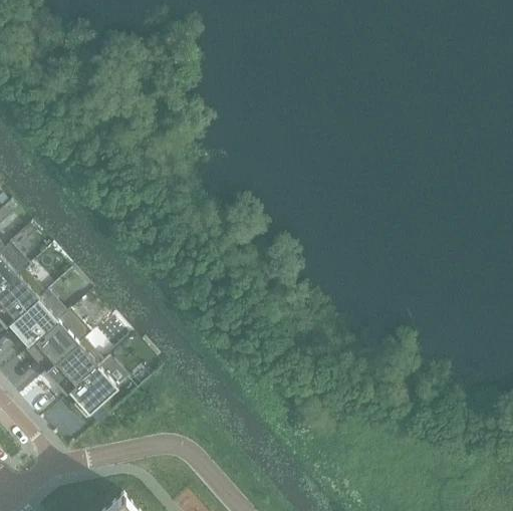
[(5,247),(0,252),(0,293),(25,270),(31,265),(11,242),(5,247)]
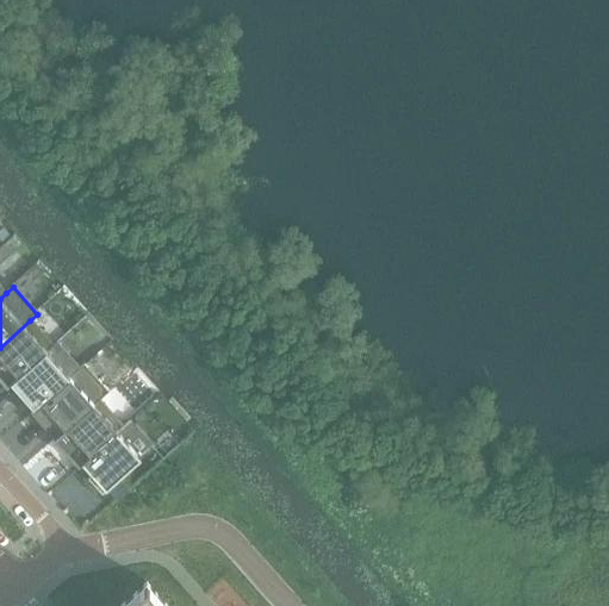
[(30,320),(0,348),(0,379),(7,387),(8,388),(12,385),(55,348),(30,320)]
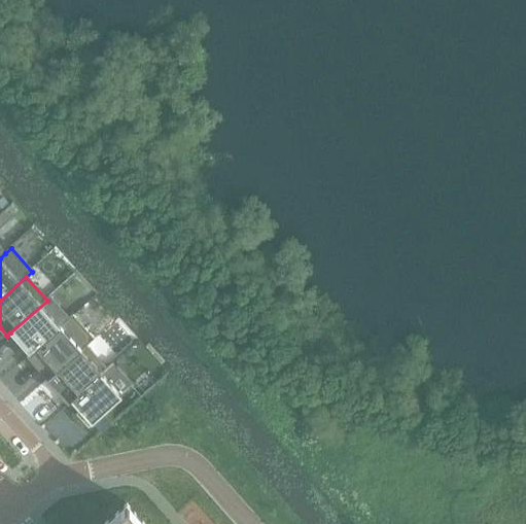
[(47,301),(10,333),(30,356),(70,320),(49,298),(47,301)]
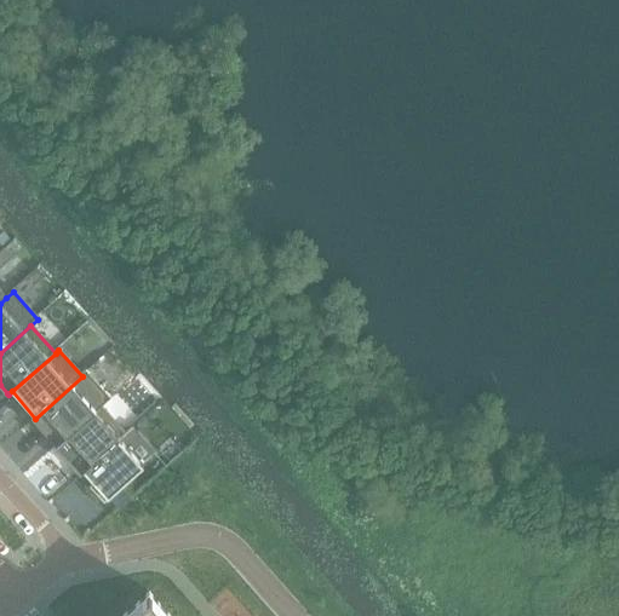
[(35,419),(33,421),(57,449),(102,408),(112,401),(87,374),(82,376),(35,419)]
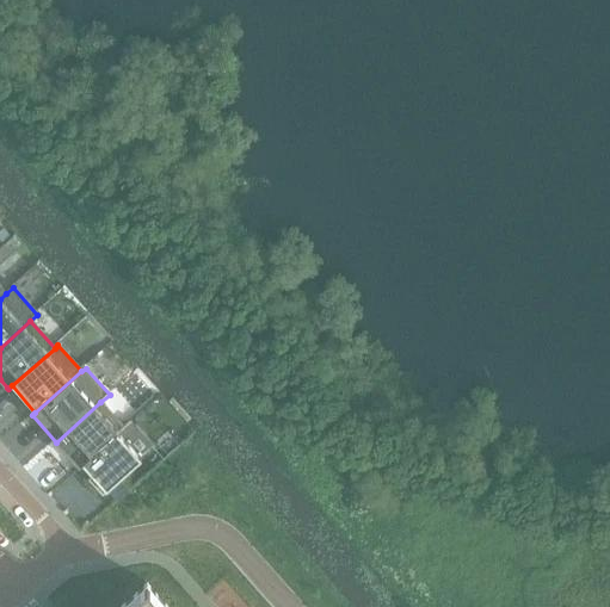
[(100,402),(56,443),(80,469),(84,465),(124,429),(100,402)]
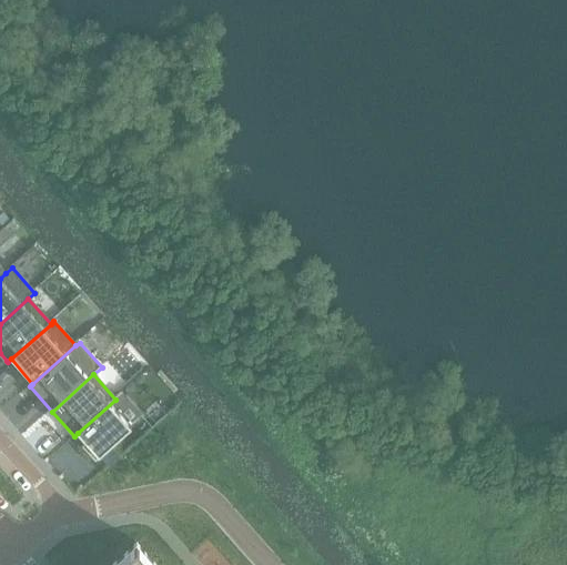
[(115,400),(78,433),(85,443),(82,446),(97,461),(100,457),(110,468),(121,460),(111,449),(143,419),(121,394),(115,400)]
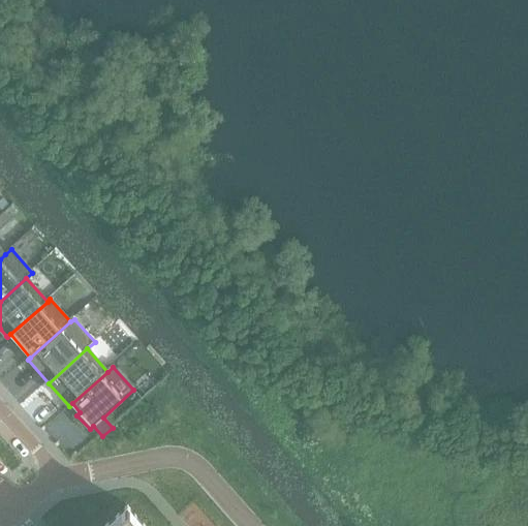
[(143,525),(128,508),(107,525),(143,525)]
